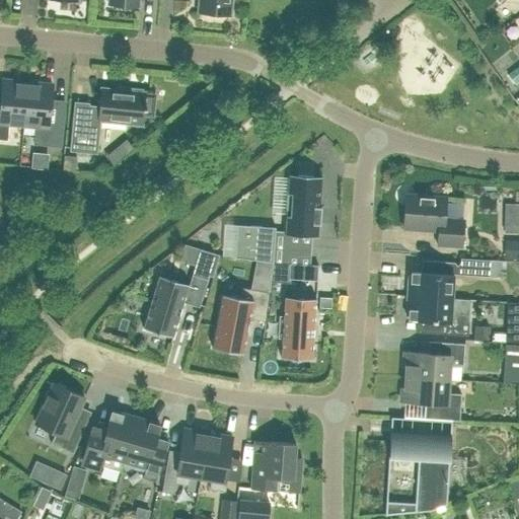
[(230,15),(231,0),(199,0),(198,12),(230,15)]
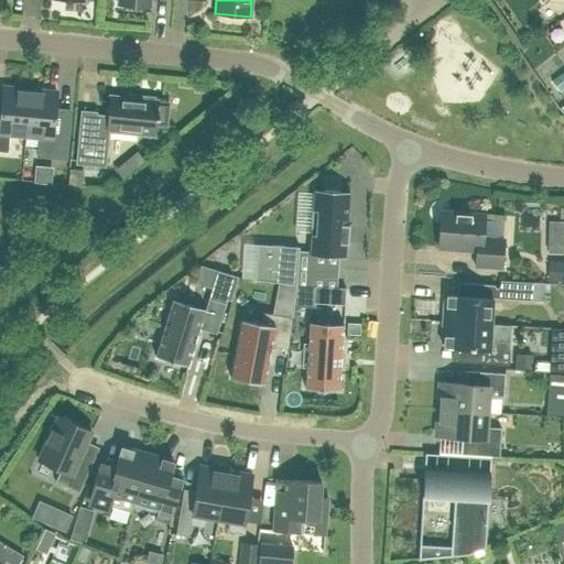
[(25,137),(29,93),(17,90),(17,87),(3,86),(0,112),(0,151),(8,153),(9,136),(25,137)]
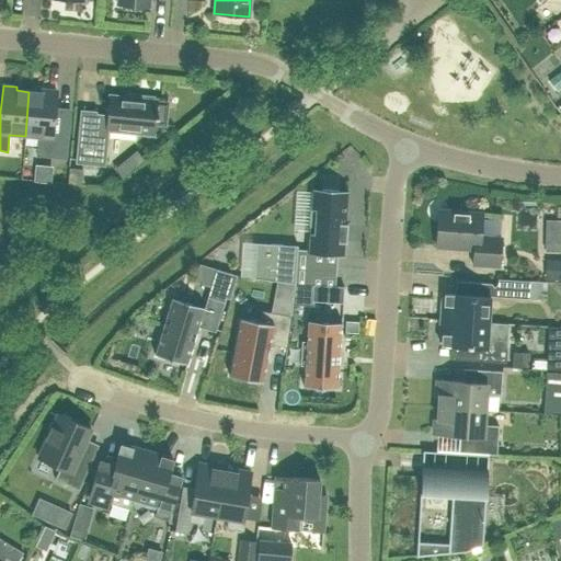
[(29,92),(25,136),(38,137),(37,155),(65,158),(68,118),(54,117),(56,91),(42,90),(42,93),(29,92)]
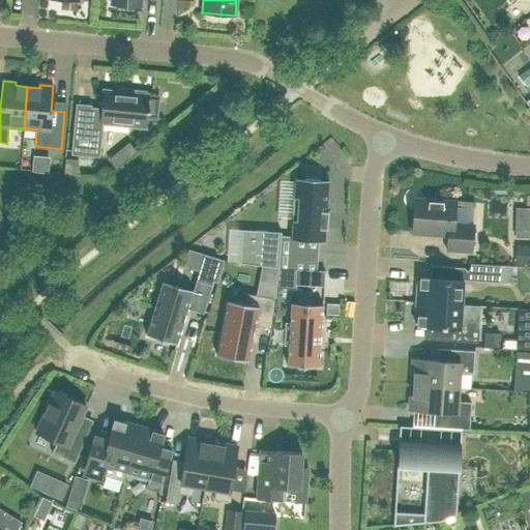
[(74,131),(71,150),(86,152),(99,153),(101,123),(144,127),(145,119),(157,120),(159,95),(145,94),(145,91),(131,90),(131,93),(104,90),(101,109),(90,108),(90,106),(76,105),(74,131)]
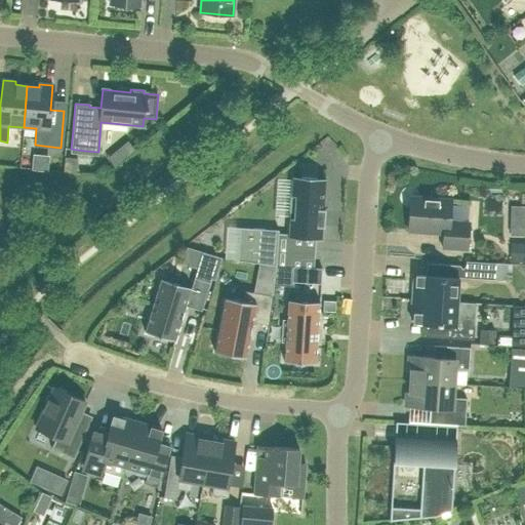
[(323,209),(325,178),(291,176),(287,238),(321,240),(322,227),(323,227),(324,209),(323,209)]
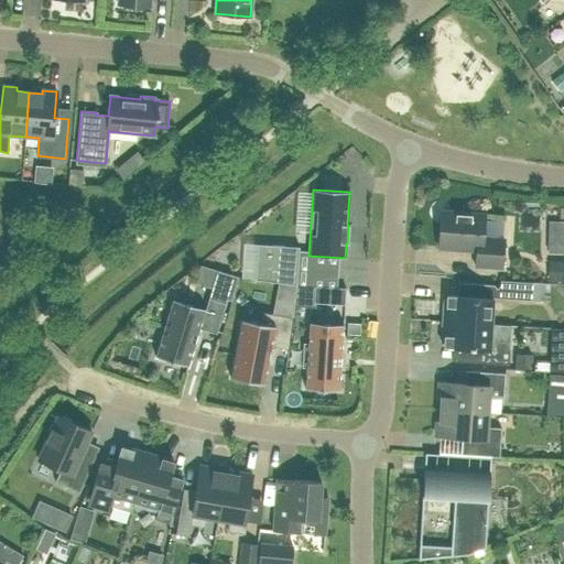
[(501,268),(503,239),(487,238),(483,234),(484,215),(440,213),(437,248),(475,250),(474,266),(501,268)]
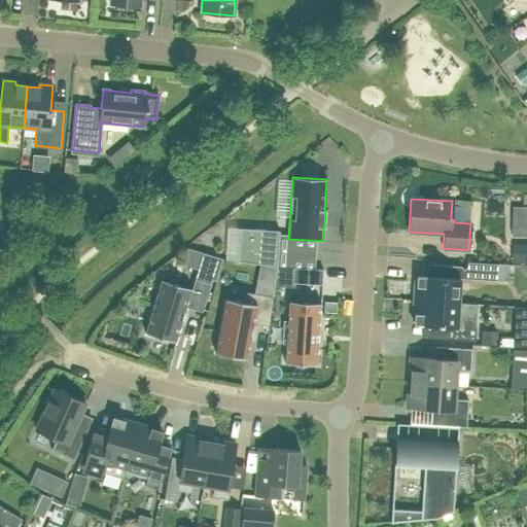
[(277,267),(279,231),(240,229),(238,265),(277,267)]
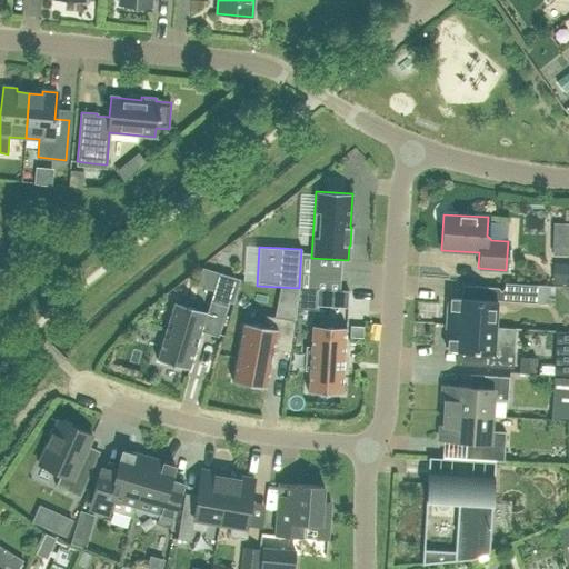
[(568,263),(553,262),(552,283),(568,285),(568,263)]
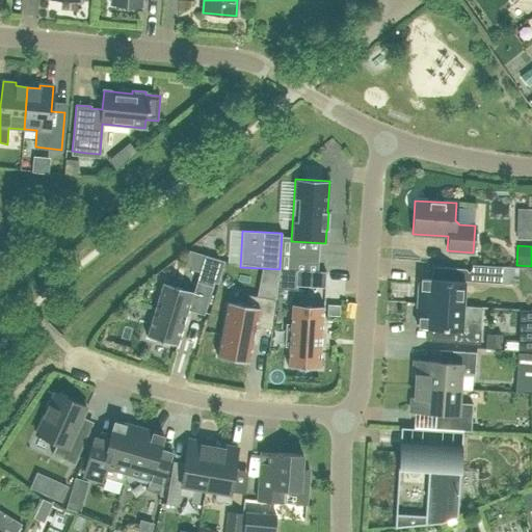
[(200,271),(196,282),(193,292),(162,283),(145,336),(157,340),(156,343),(164,345),(165,342),(177,345),(187,310),(204,315),(213,283),(217,284),(224,261),(205,255),(200,271)]
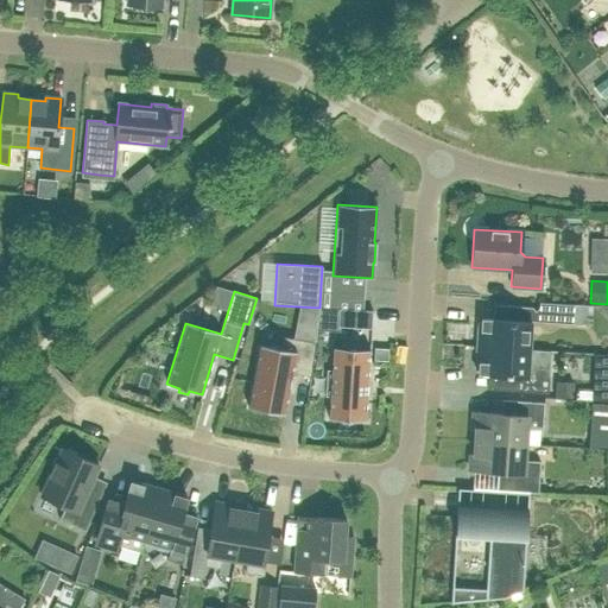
[(574,304),(539,302),(539,308),(545,315),(559,316),(559,323),(572,324),(574,304)]
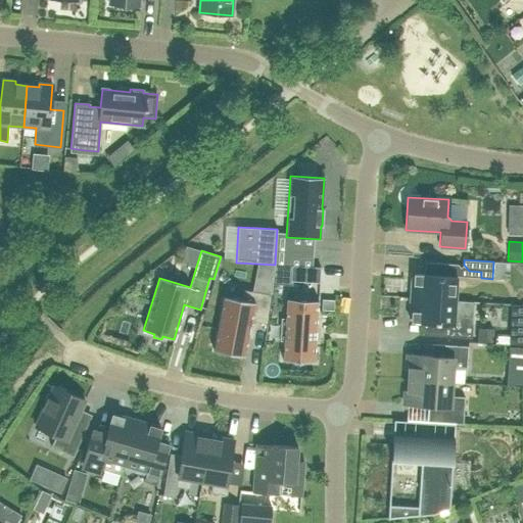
[(410,298),(455,300),(457,276),(463,271),(457,265),(429,263),(428,275),(414,274),(414,278),(411,278),(410,298)]
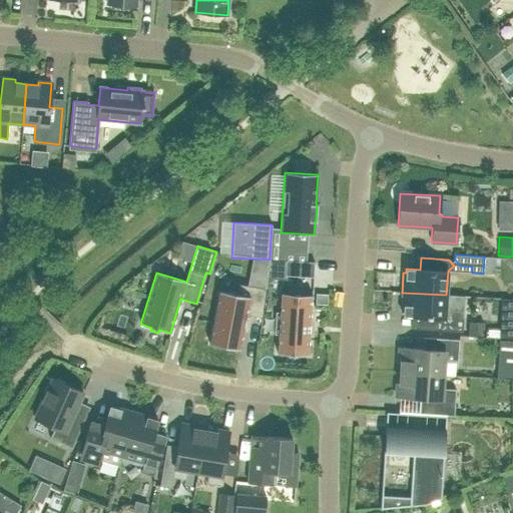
[(286,261),(285,276),(313,278),(314,263),(286,261)]
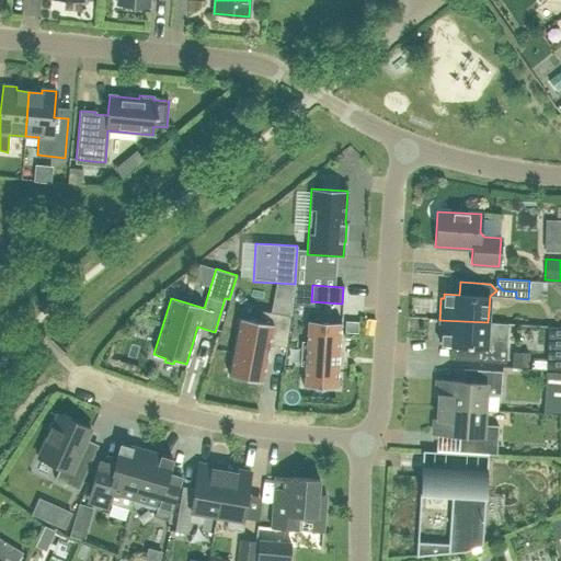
[(259,322),(240,318),(228,376),(262,382),(268,344),(286,347),(290,317),(261,311),(259,322)]
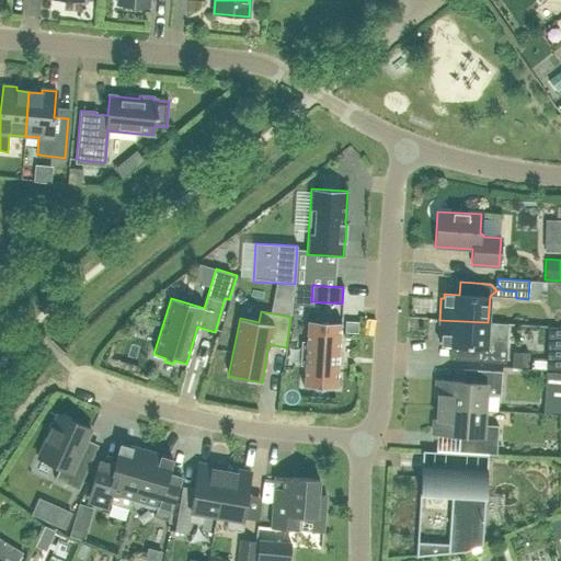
[(488,322),(439,320),(437,341),(441,341),(441,345),(456,346),(455,359),(505,363),(506,339),(487,338),(488,322)]
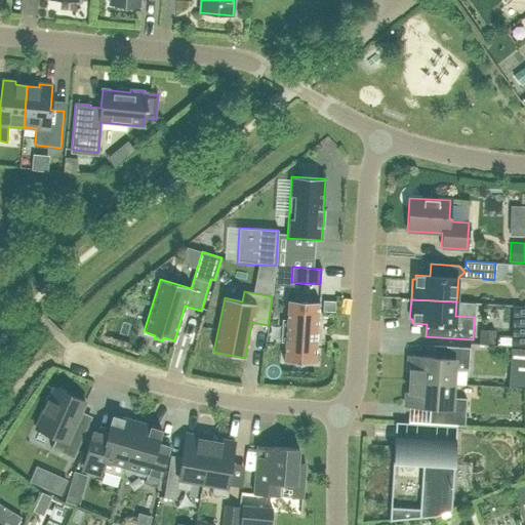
[(315,364),(319,303),(287,300),(286,320),(281,319),(280,341),(284,342),(283,362),(294,362),(294,366),(304,366),(304,363),(315,364)]
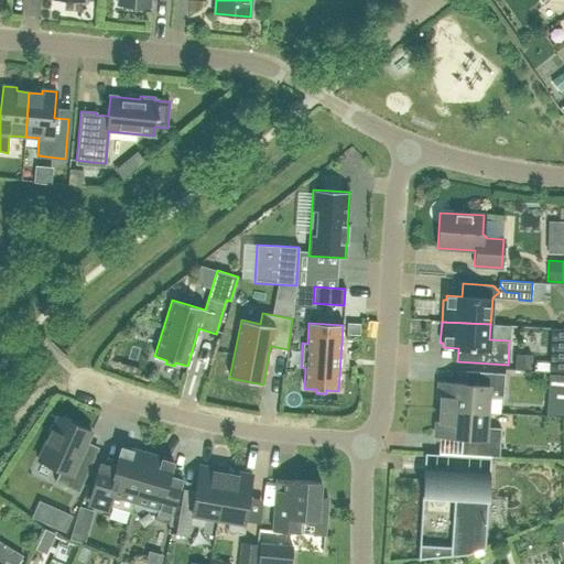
[(563,349),(553,348),(551,367),(563,369),(563,349)]
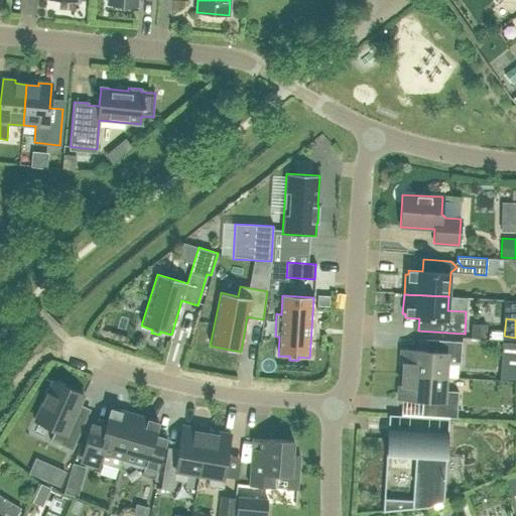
[(471,338),(485,339),(486,325),(472,325),(471,338)]
